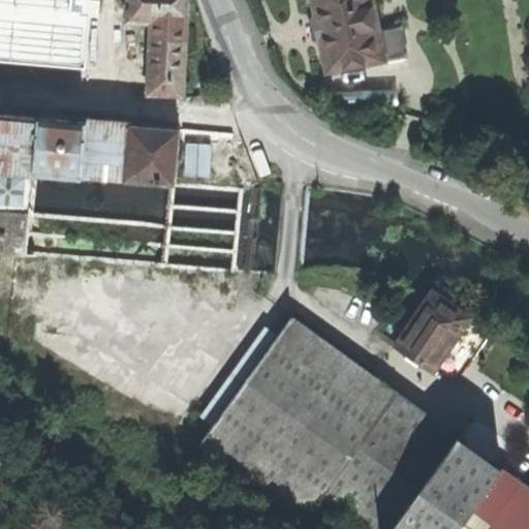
[(149,54),(147,94),(183,96),(187,0),(127,0),(126,21),(151,23),(149,54)]
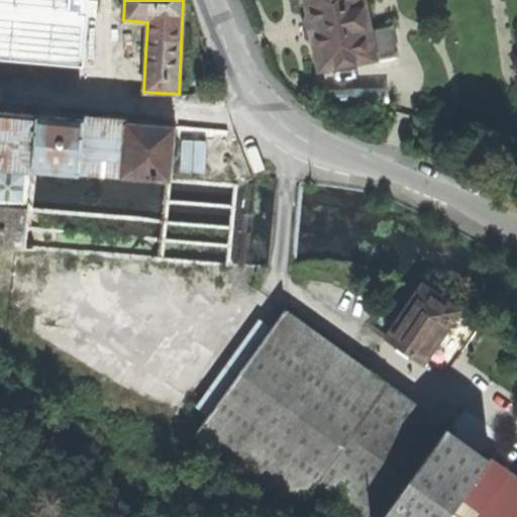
[(318,70),(397,54),(392,25),(371,29),(365,0),(304,0),(308,17),(301,19),(304,30),(306,40),(312,38),(318,70)]
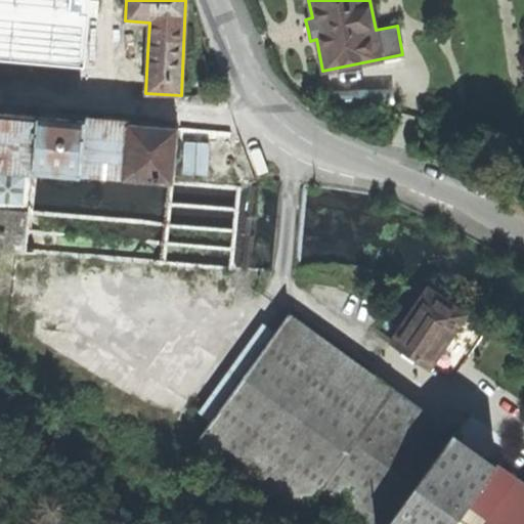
[(230,267),(238,183),(174,178),(178,127),(70,117),(0,110),(0,246),(15,248),(16,246),(25,246),(18,306),(160,320),(164,260),(230,267)]
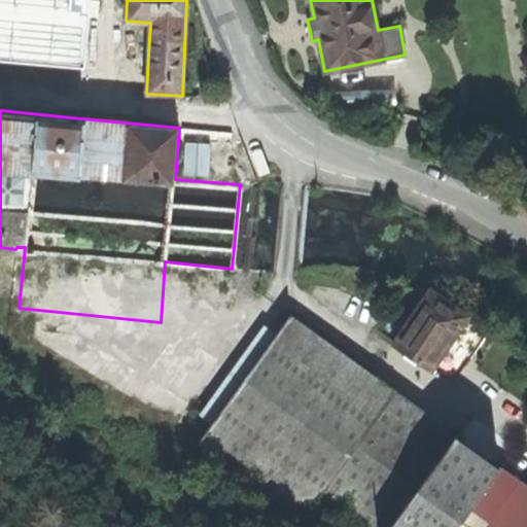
[(0,319),(8,320),(14,267),(0,266),(0,319)]
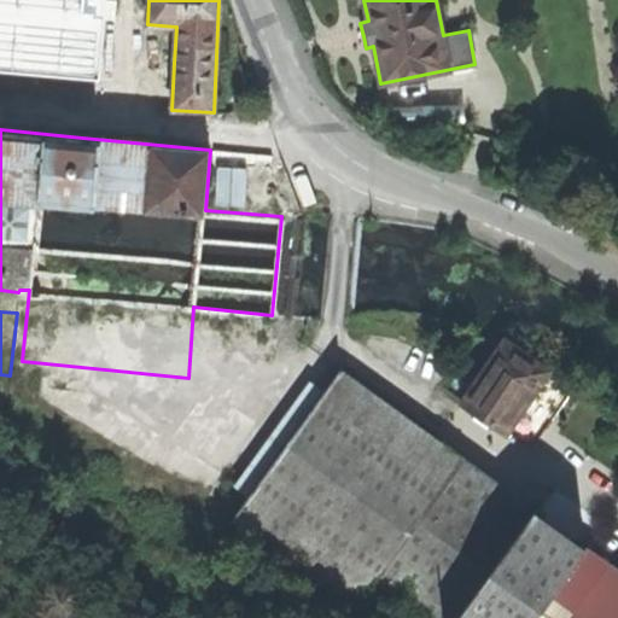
[(458,406),(502,438),(548,372),(502,342),(499,345),(458,406)]
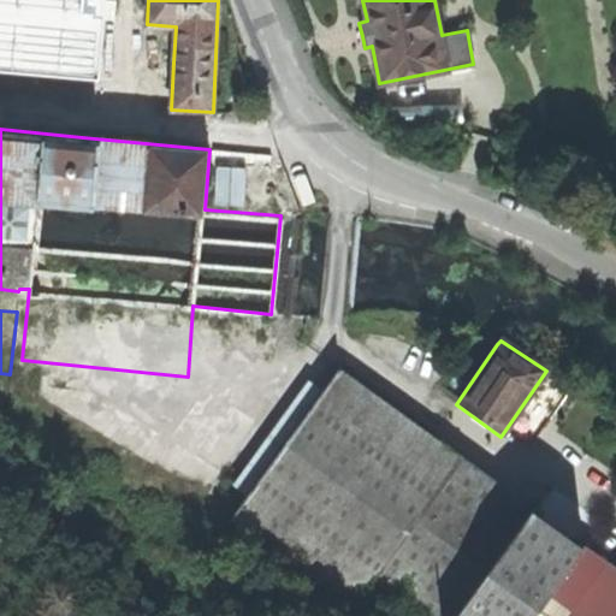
[(229,516),(350,604),(367,582),(414,615),(615,615),(615,572),(337,371),(229,516)]
